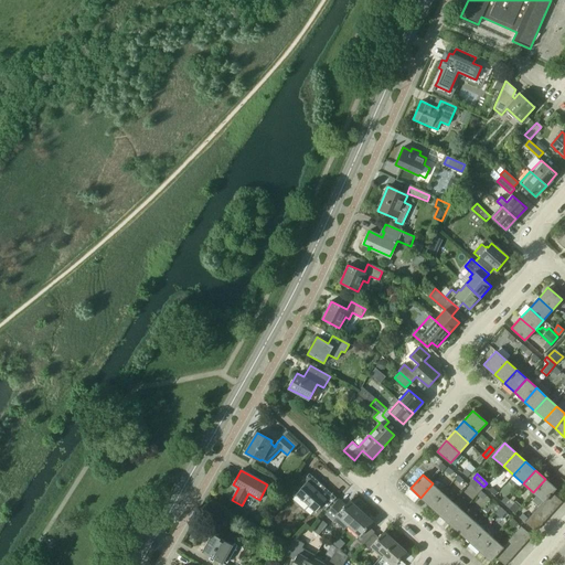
[(327,498),(321,493),(326,488),(313,477),(309,482),(307,481),(296,494),(315,512),(320,507),(327,512),(338,499),(331,492),(327,498)]
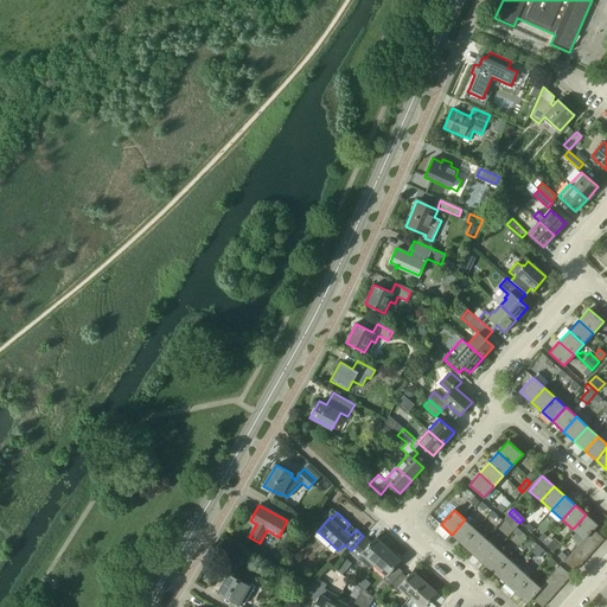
[(516,521),(509,513),(504,519),(511,525),(516,521)]
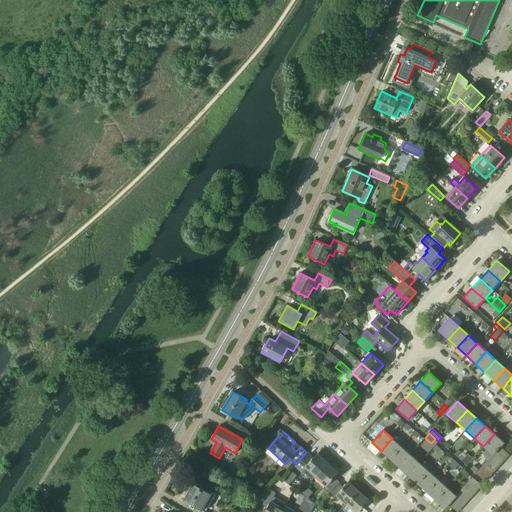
[(500,447),(504,442),(494,434),(483,446),(492,455),(493,455),(496,451),(500,447)]
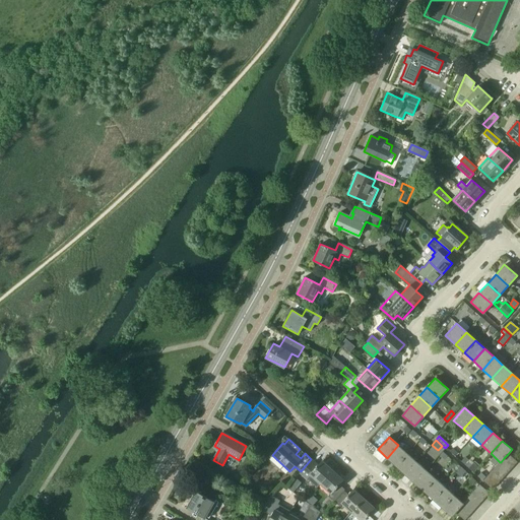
[(396,466),(407,453),(398,445),(387,458),(396,466)]
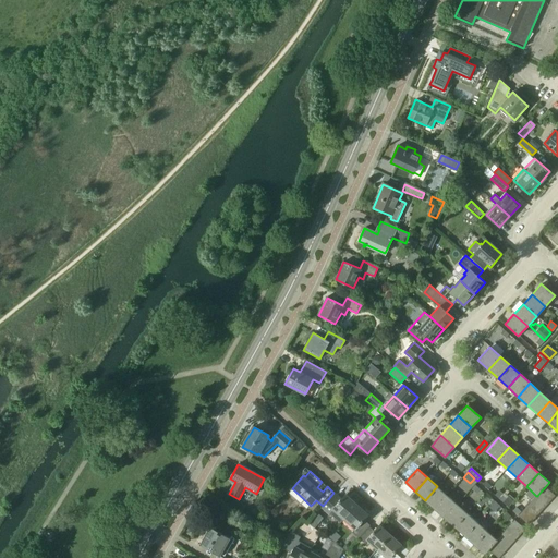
[(435,509),(447,496),(437,486),(425,500),(435,509)]
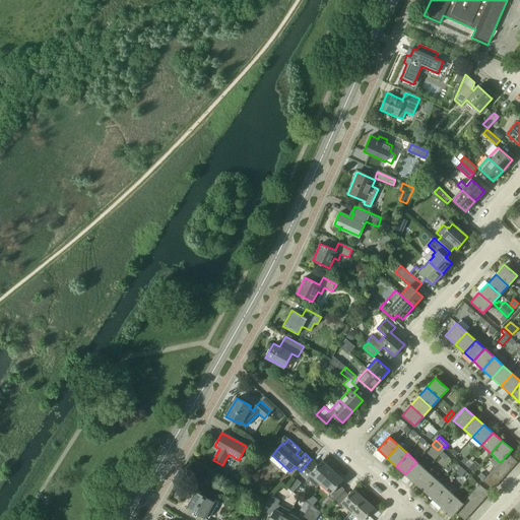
[(517,461),(508,454),(504,458),(512,466),(517,461)]
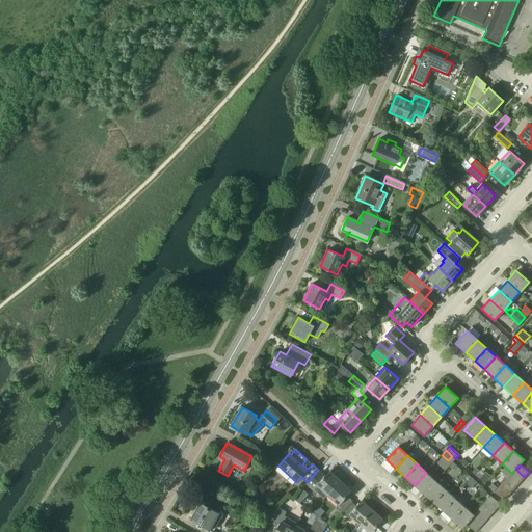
[(524,477),(515,469),(512,473),(511,473),(511,474),(520,482),(524,477)]
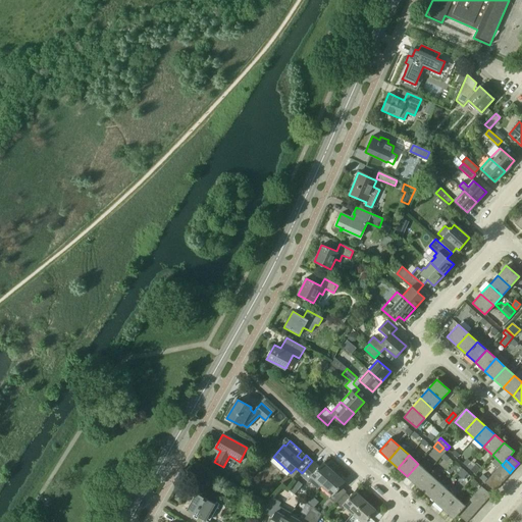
[(312,461),(302,473),(308,479),(308,480),(318,489),(321,485),(333,472),(323,462),(319,467),(312,461)]
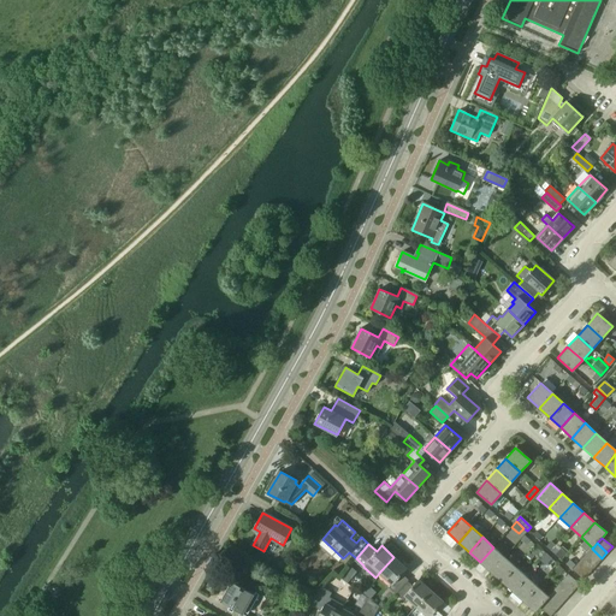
[(555,546),(550,551),(561,560),(568,551),(562,545),(558,550),(555,546)]
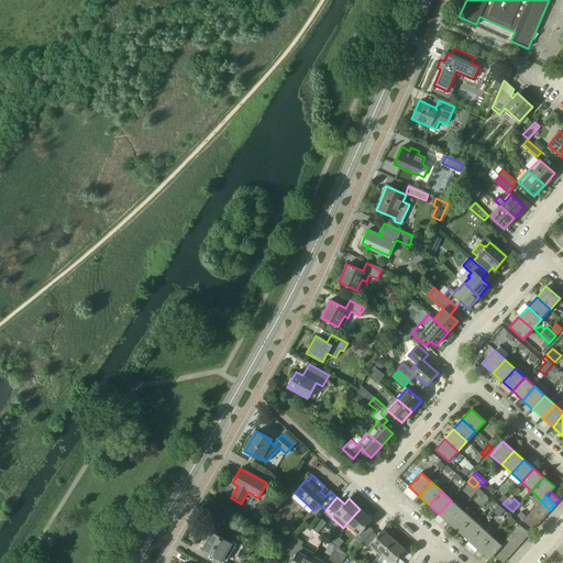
[(498,506),(495,504),(495,505),(489,499),(481,509),(485,512),(488,507),(494,512),(498,506)]
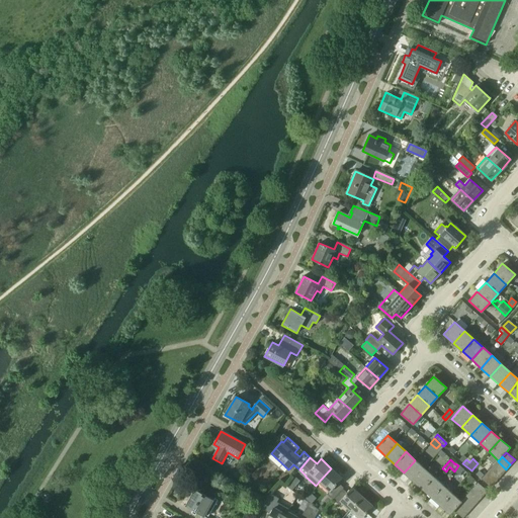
[(413,481),(424,468),(415,460),(404,472),(413,481)]
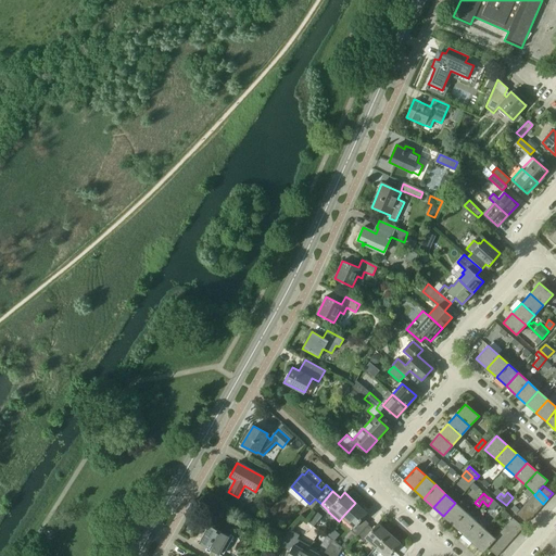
[(543,504),(534,495),(530,500),(540,508),(543,504)]
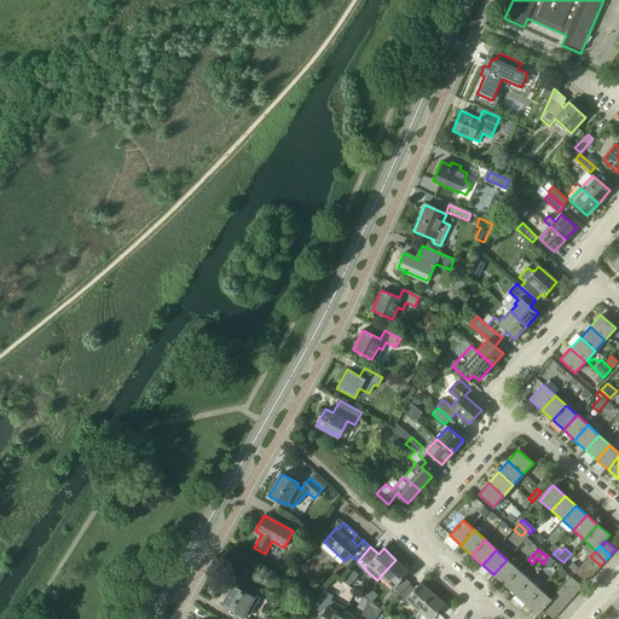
[(601,566),(590,556),(585,561),(596,571),(601,566)]
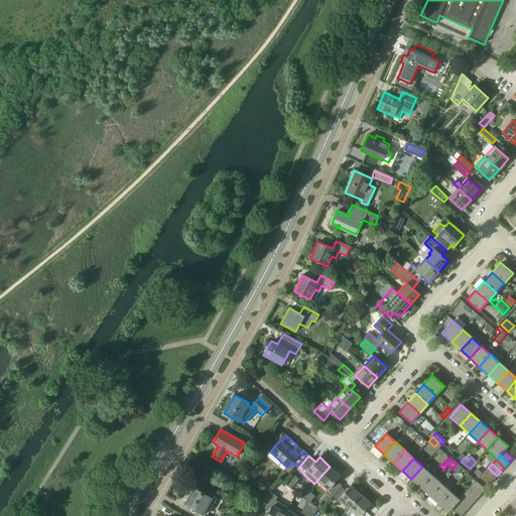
[(343,486),(337,480),(341,476),(330,467),(317,480),(329,489),(326,492),(332,497),(341,487),(343,486)]
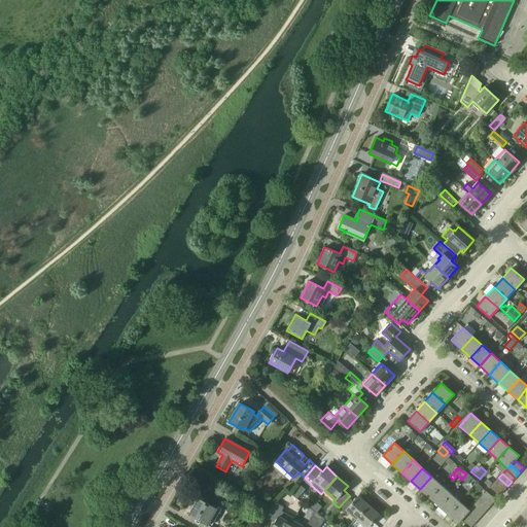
[(429,497),(441,485),(431,477),(420,489),(429,497)]
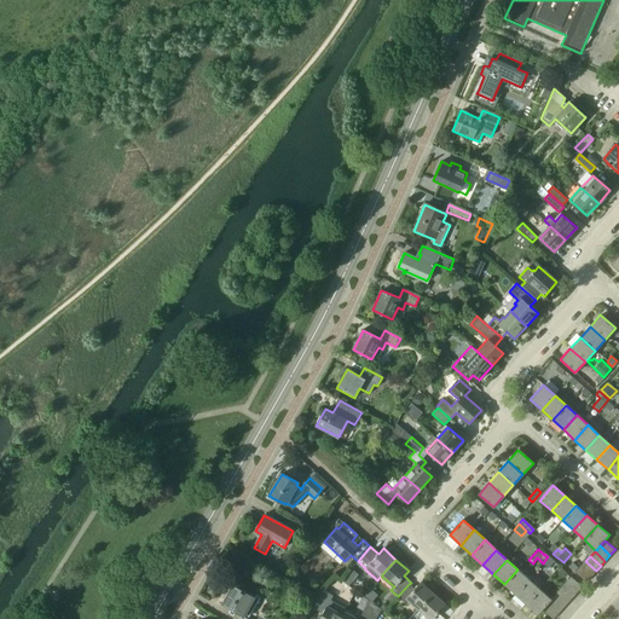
[(596,571),(585,561),(580,567),(591,577),(596,571)]
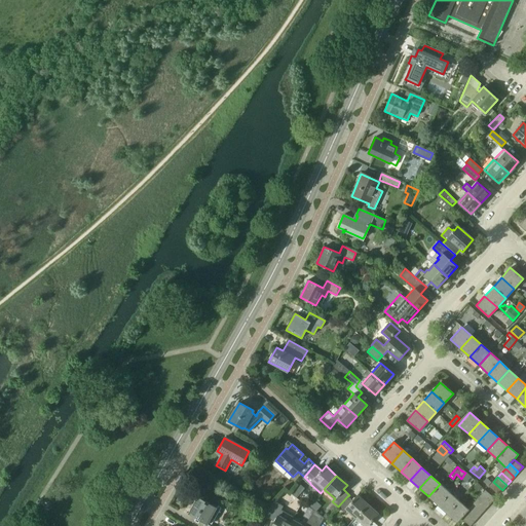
[(502,490),(493,482),(489,486),(498,494),(502,490)]
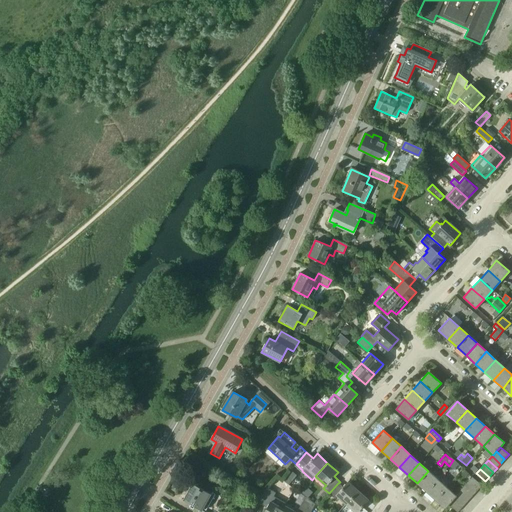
[(426,492),(438,479),(428,471),(417,483),(426,492)]
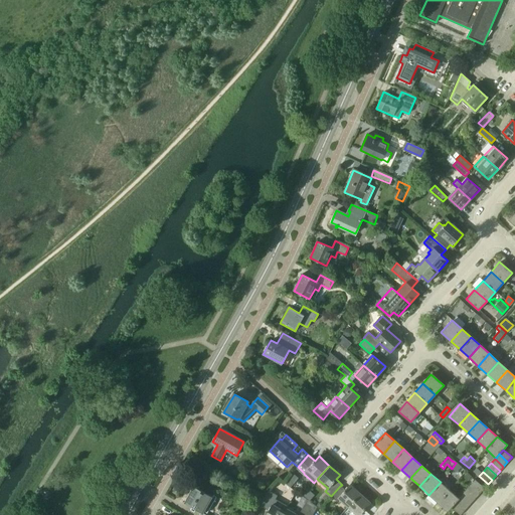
[(484,488),(475,480),(471,485),(480,493),(484,488)]
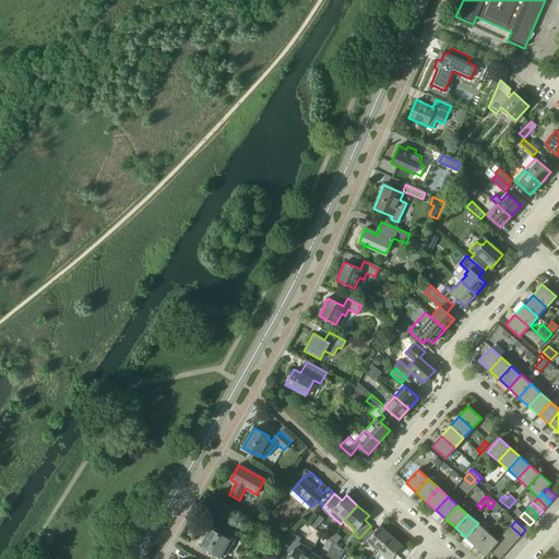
[(475,546),(488,533),(478,523),(465,537),(475,546)]
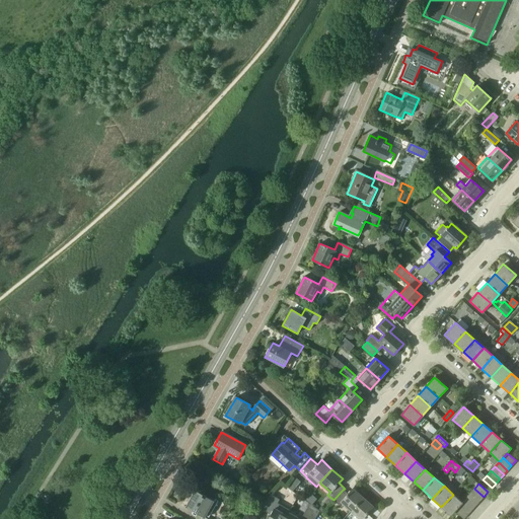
[(351,511),(363,497),(353,488),(348,494),(343,490),(334,500),(339,505),(341,502),(351,511)]
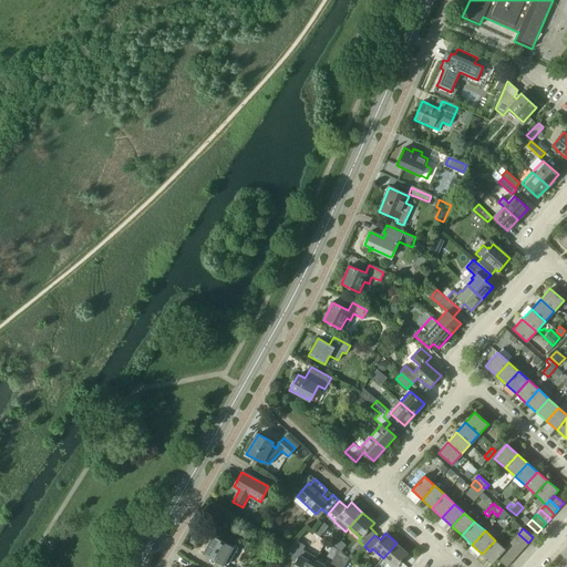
[(528,543),(518,534),(514,538),(524,547),(528,543)]
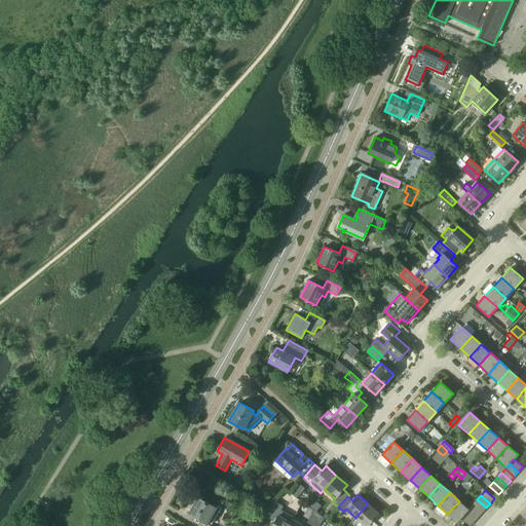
[(210,525),(208,524),(217,508),(197,496),(188,514),(204,523),(202,525),(210,525)]
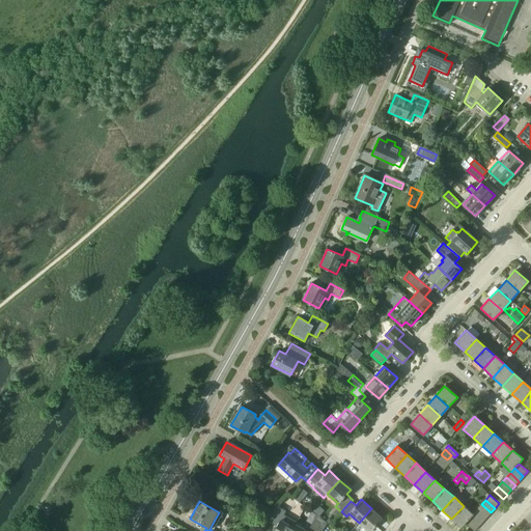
[(491,512),(481,504),(477,509),(486,518),(491,512)]
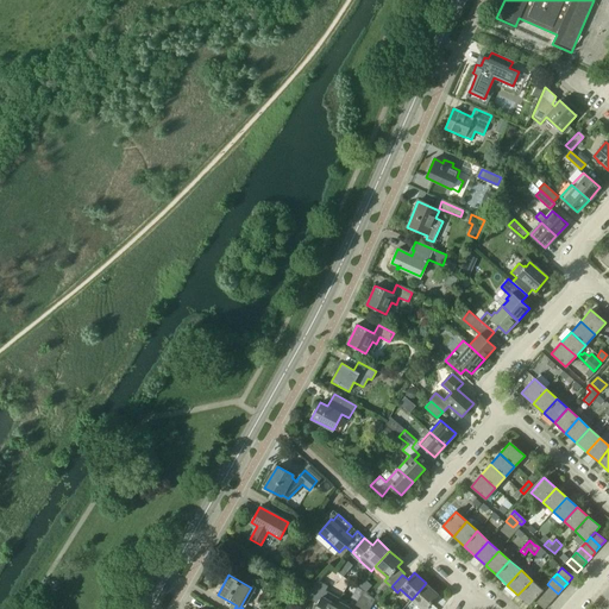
[(333,608),(337,604),(328,600),(330,597),(324,594),(328,586),(318,579),(311,586),(306,596),(318,603),(314,608),(333,608)]
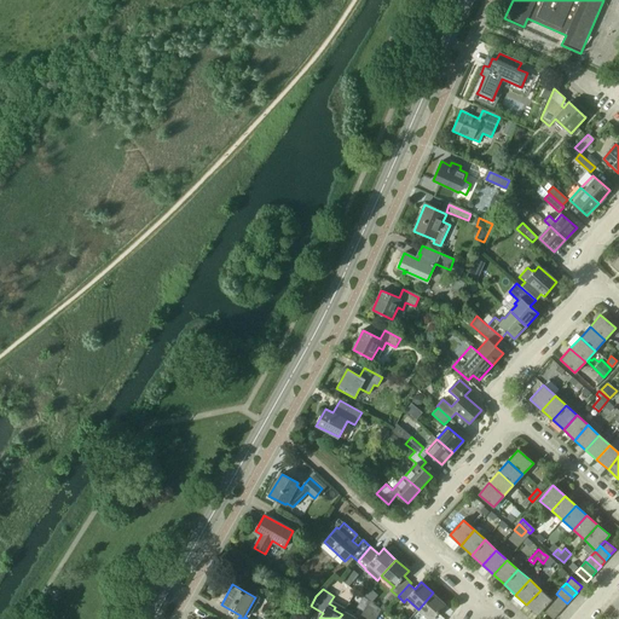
[(547,603),(551,600),(541,590),(526,605),(538,614),(542,609),(547,603)]
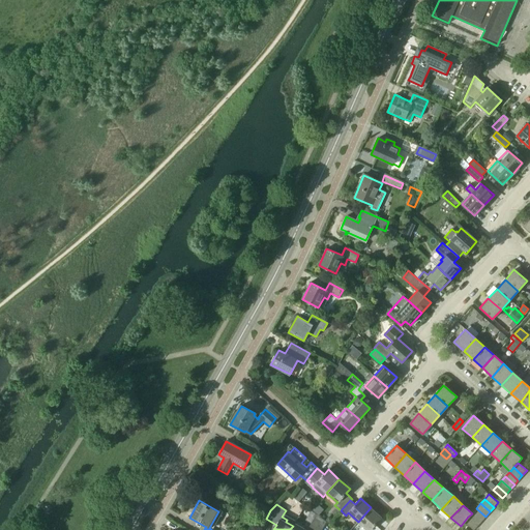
[(367,529),(369,529),(381,517),(371,507),(358,522),(367,529)]
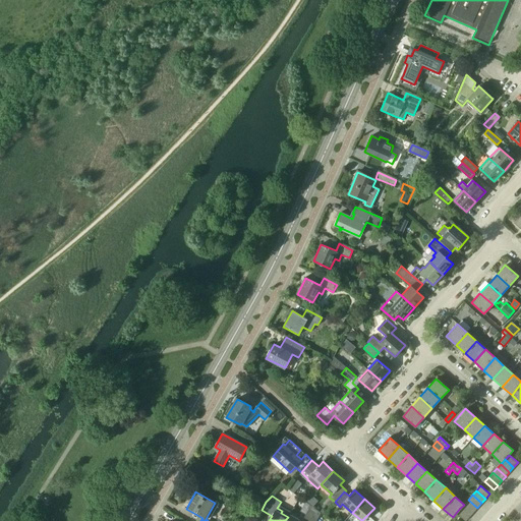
[(477,508),(468,500),(464,504),(473,512),(477,508)]
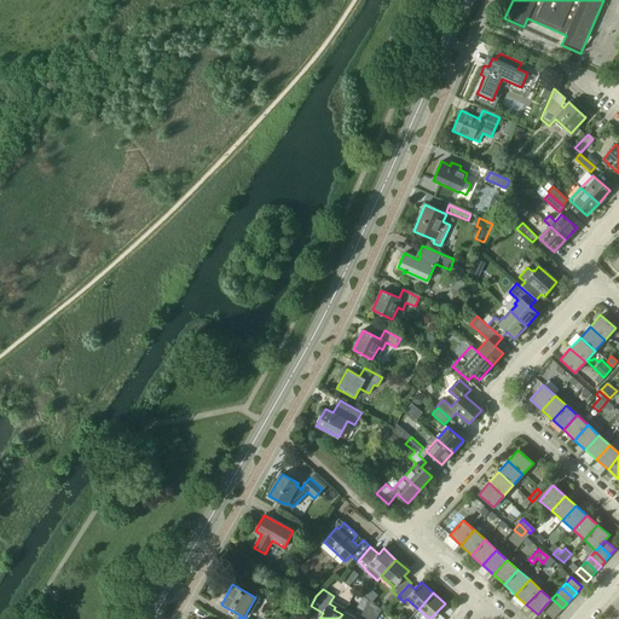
[(562,608),(551,599),(551,600),(547,603),(557,613),(562,608)]
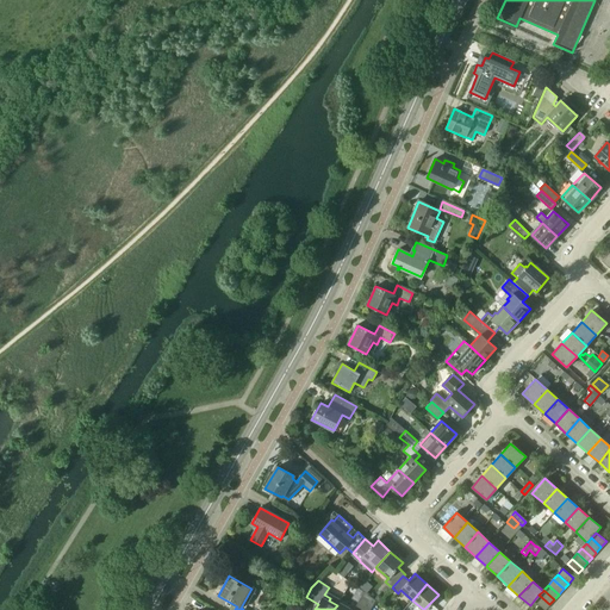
[(361,609),(369,596),(363,592),(354,609),(356,609),(361,609)]
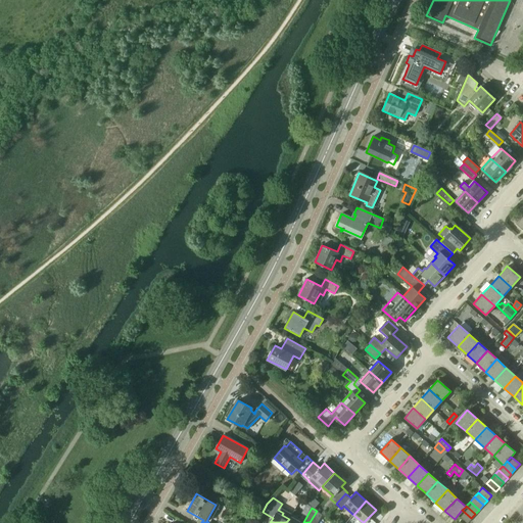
[(471,518),(462,510),(458,515),(467,522),(471,518)]
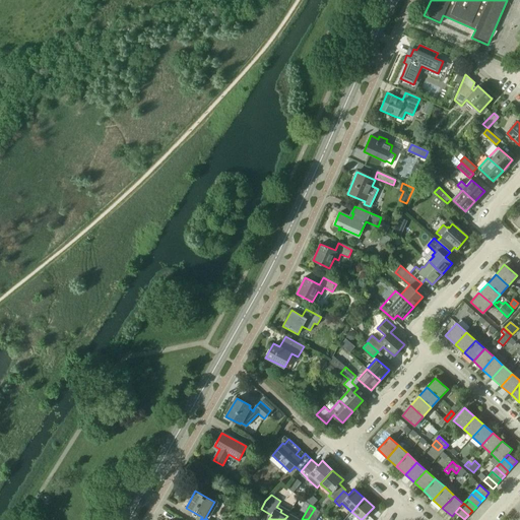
[(315,519),(320,512),(315,508),(308,519),(315,519)]
